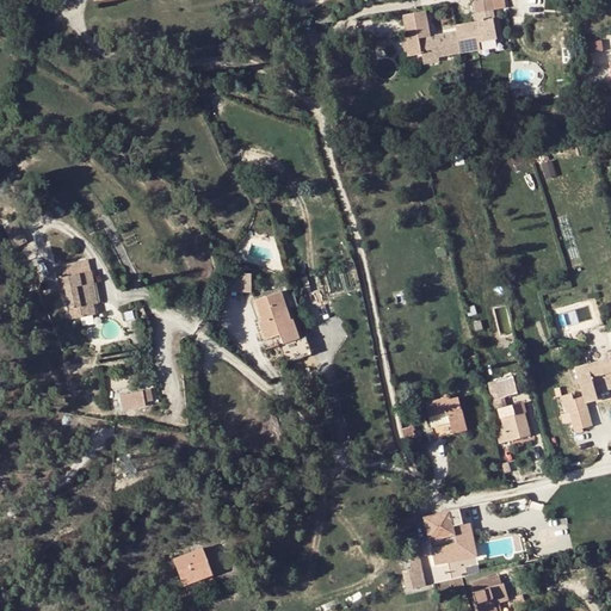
[(481,0),(473,1),(474,13),(494,11),(492,0),(481,0)]
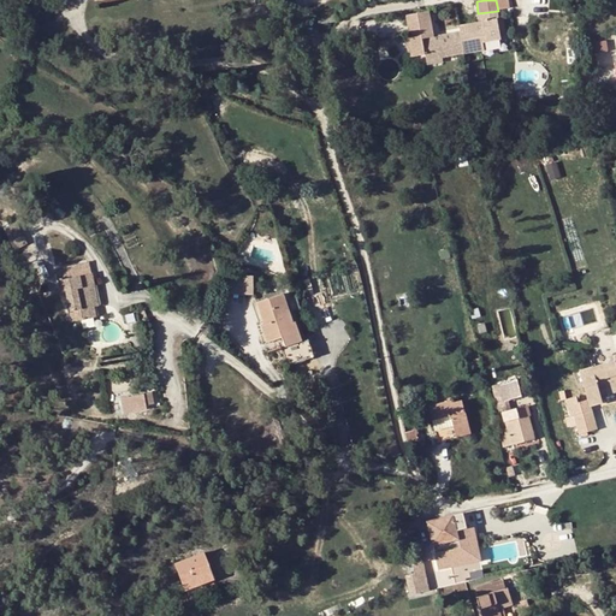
[(335,22),(333,12),(317,16),(318,24),(335,22)]
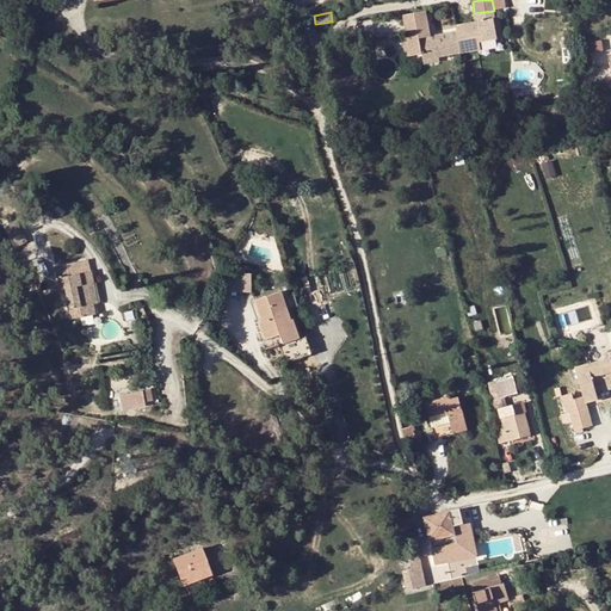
[(454,24),(455,29),(418,37),(413,19),(393,24),(396,44),(401,65),(423,61),(437,56),(460,53),(479,49),(477,43),(497,39),(492,18),(454,24)]
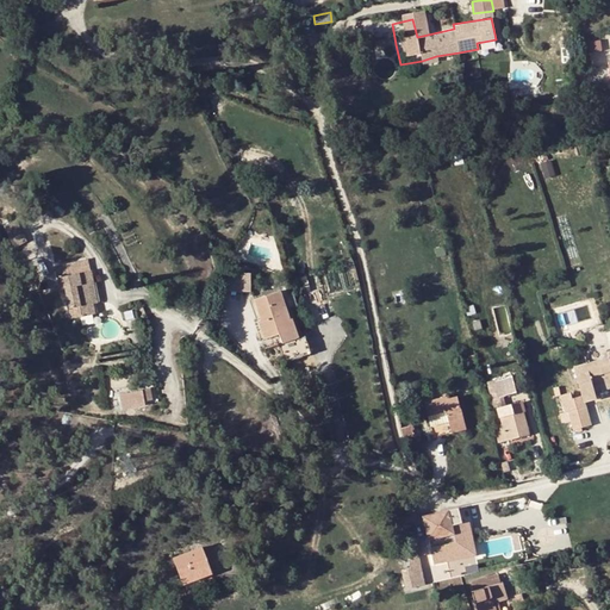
[(390,45),(394,66),(400,64),(396,44),(390,45)]
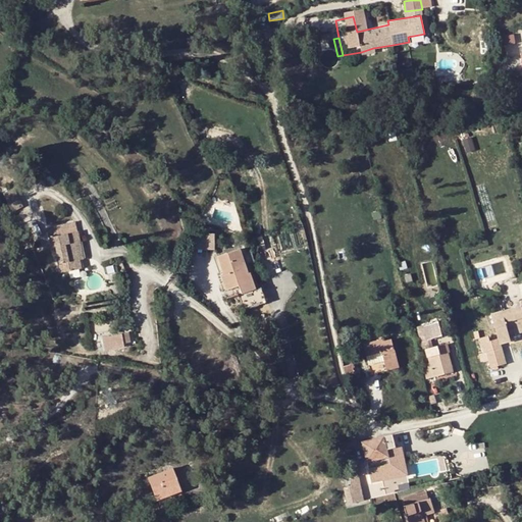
[(79,260),(74,243),(80,241),(76,231),(67,233),(65,223),(45,228),(49,248),(54,247),(59,273),(81,269),(79,260)]
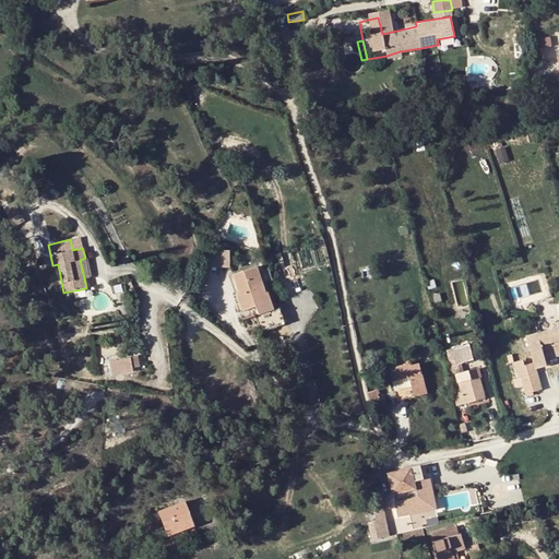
[(230,265),(230,249),(211,249),(211,265),(230,265)]
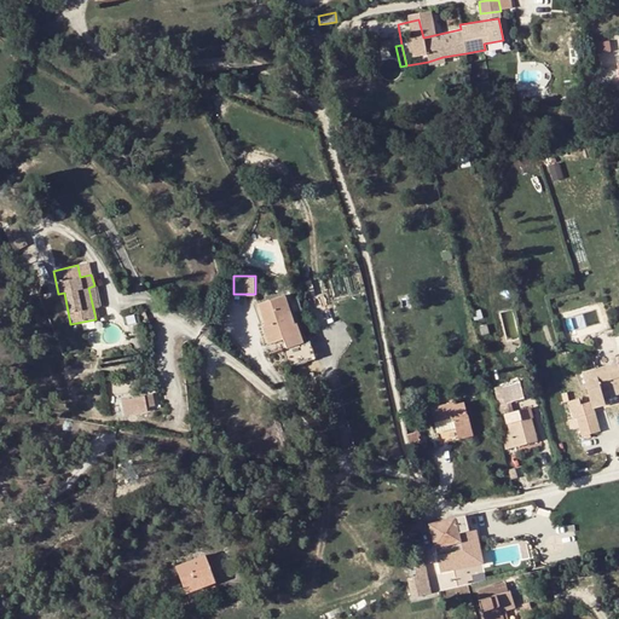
[(88,288),(93,308),(99,307),(94,285),(88,288)]
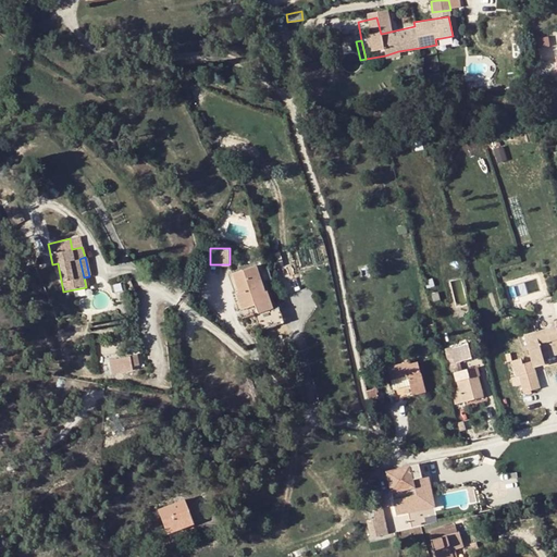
[(234,294),(239,310),(252,305),(256,313),(272,308),(264,292),(263,292),(255,265),(231,274),(237,293),(234,294)]
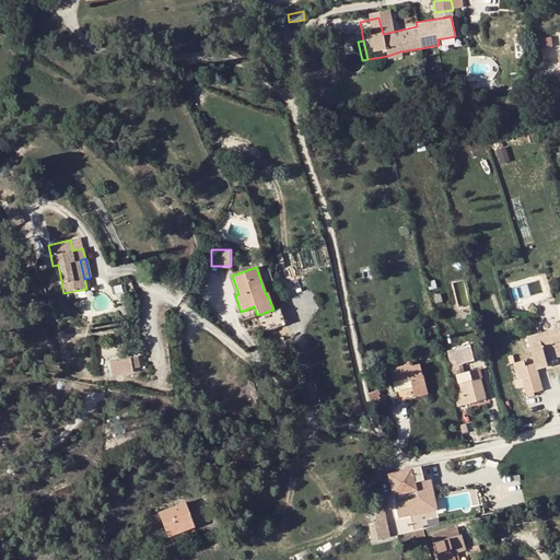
[(128,278),(121,280),(126,290),(131,288),(128,278)]
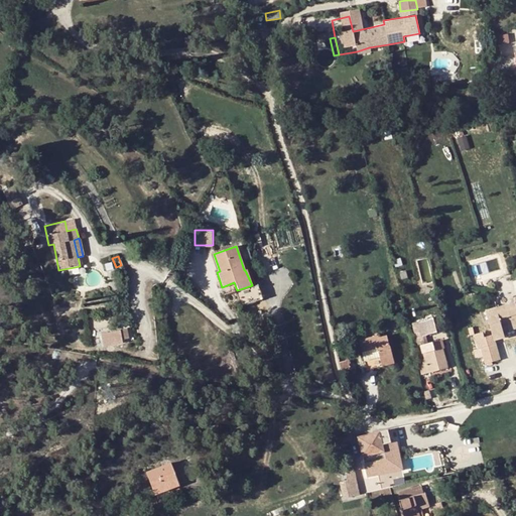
[(222,287),(225,294),(237,290),(234,282),(222,287)]
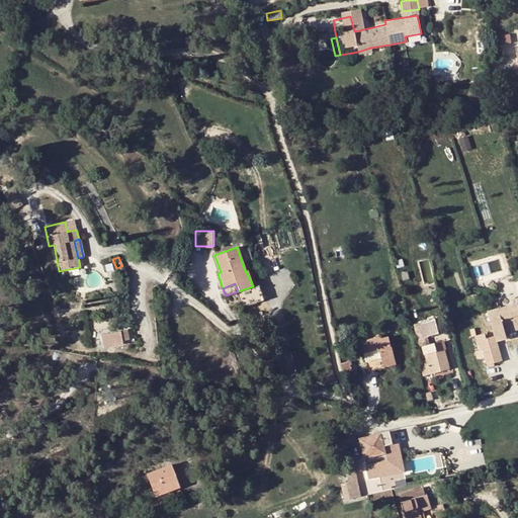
[(486,313),(493,335),(496,343),(506,339),(505,335),(504,330),(517,326),(517,298),(515,299),(516,304),(486,313)]
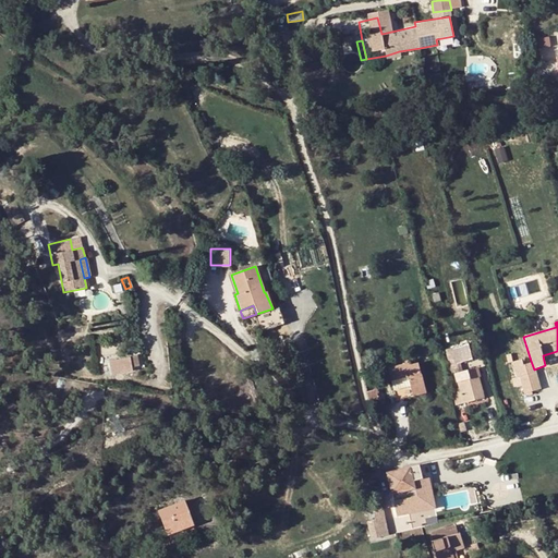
[(455,363),(460,363),(472,360),(468,343),(444,350),(450,371),(456,370),(455,363)]
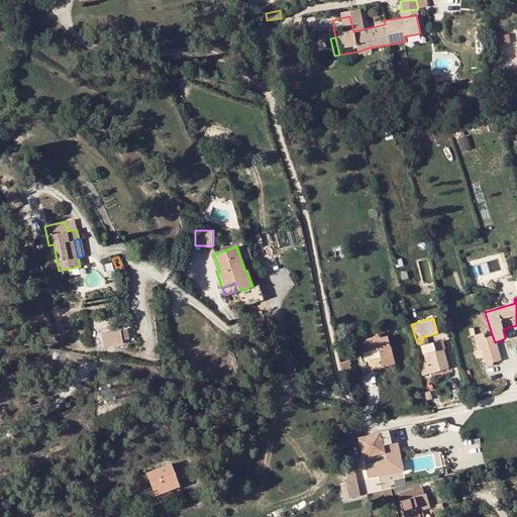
[(516,325),(503,329),(504,334),(516,330),(516,325)]
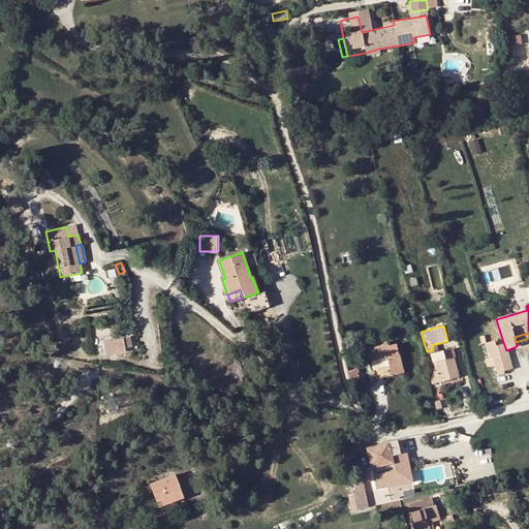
[(102,342),(104,355),(124,352),(123,349),(130,347),(128,337),(102,342)]
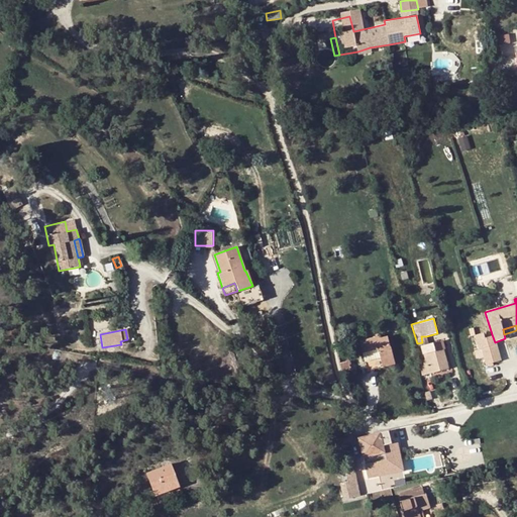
[(382,367),(394,364),(387,336),(381,337),(379,332),(374,334),(375,336),(358,340),(363,352),(378,348),(379,352),(380,356),(382,367)]
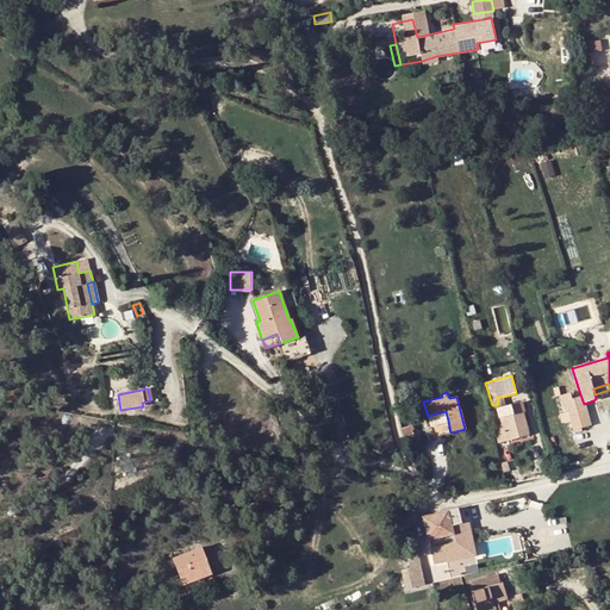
[(495,427),(498,443),(529,434),(521,403),(497,409),(500,425),(495,427)]
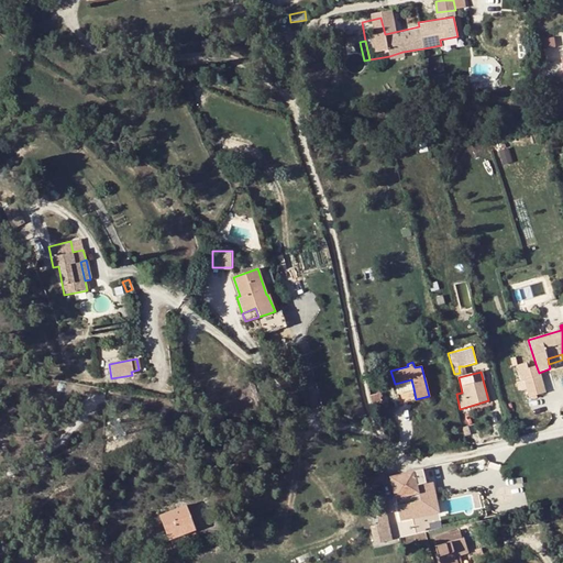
[(529,397),(545,392),(540,376),(525,381),(529,397)]
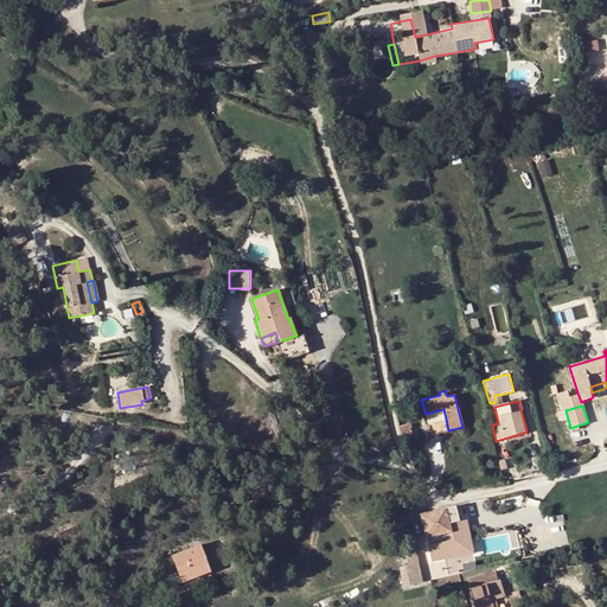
[(443,409),(426,414),(427,419),(427,423),(446,419),(445,414),(443,409)]
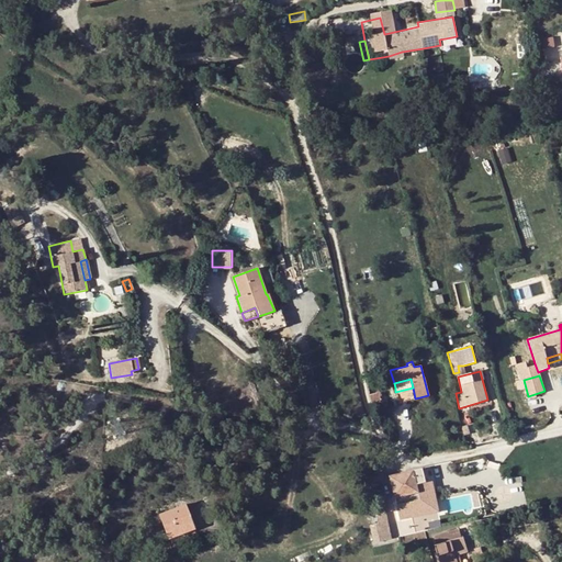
[(400,392),(401,401),(414,400),(413,391),(400,392)]
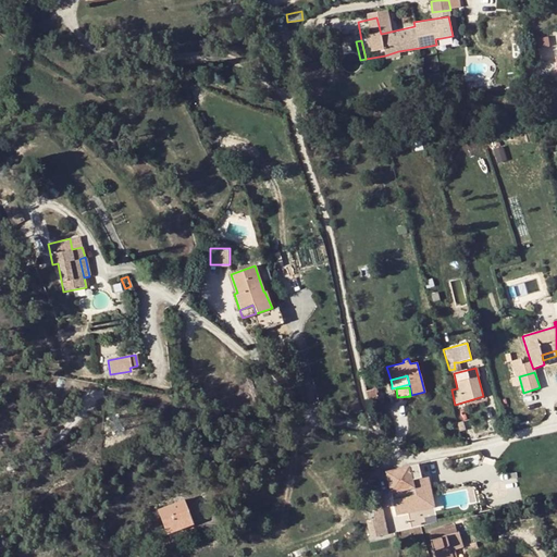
[(369,404),(379,401),(374,388),(366,392),(369,404)]
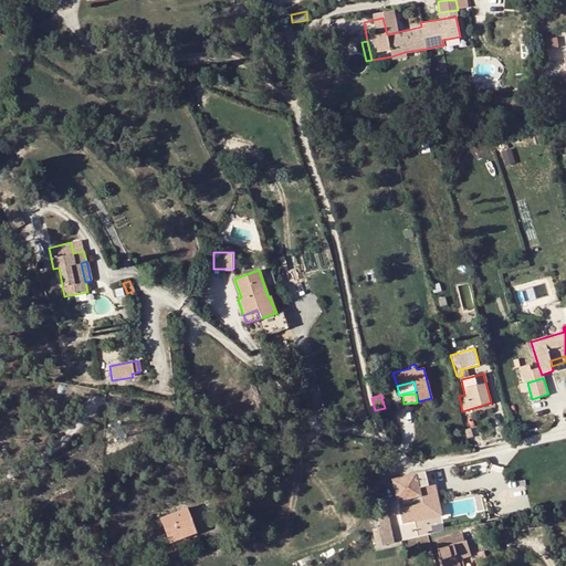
[(358,413),(362,422),(369,420),(366,410),(358,413)]
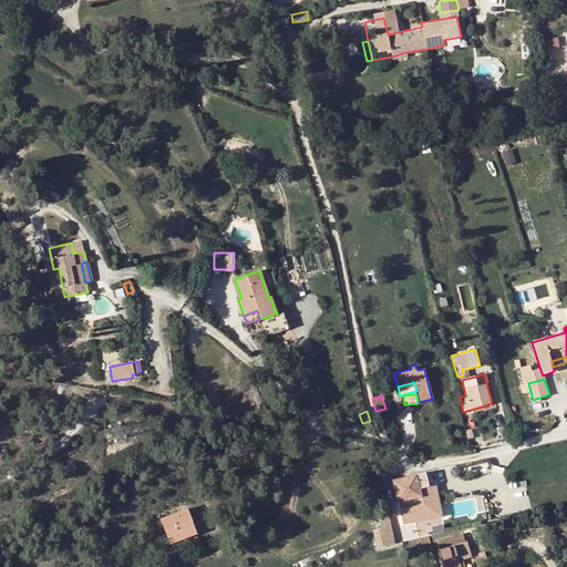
[(429,485),(425,472),(392,481),(398,502),(422,496),(421,487),(429,485)]
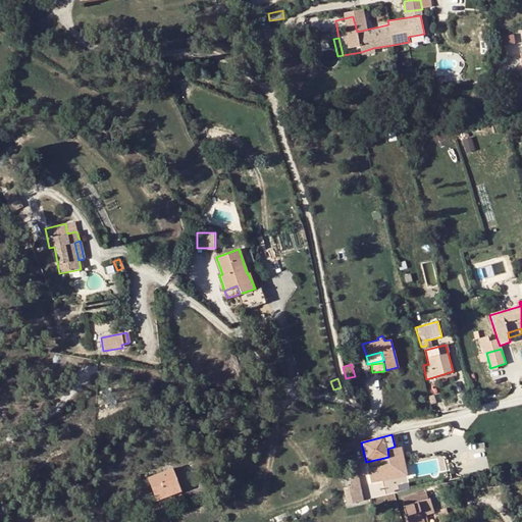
[(367,467),(389,462),(388,457),(366,462),(367,467)]
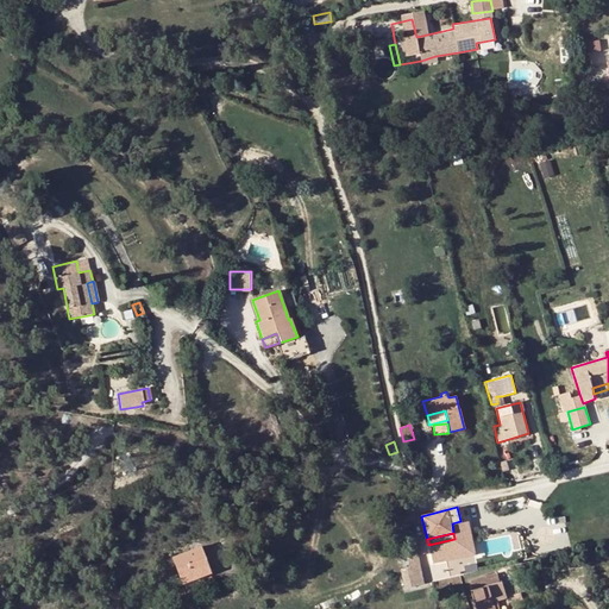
[(200,546),(171,557),(181,581),(198,573),(200,577),(211,572),(200,546)]
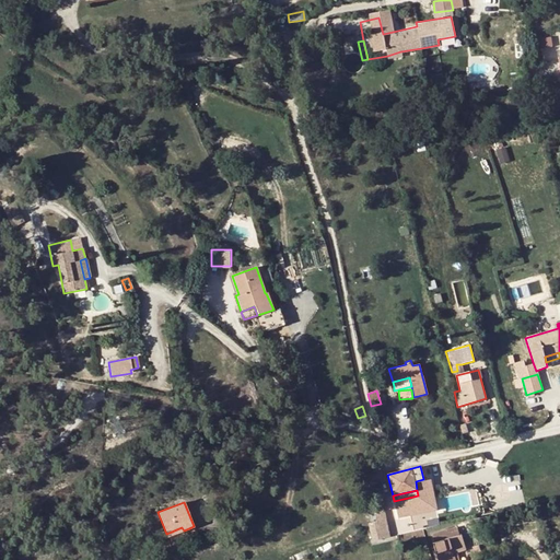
[(378,520),(369,522),(373,539),(392,535),(386,509),(376,511),(378,520)]
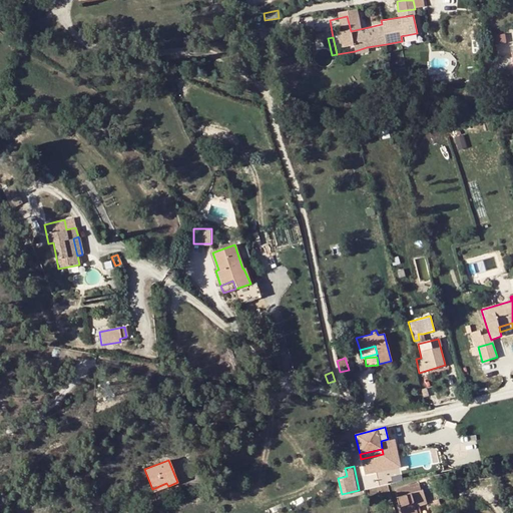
[(447,478),(456,476),(454,470),(445,472),(447,478)]
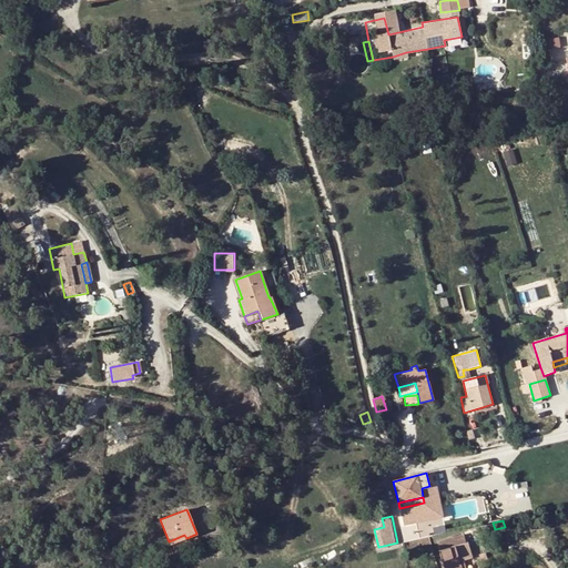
[(460,567),(455,546),(460,545),(464,560),(473,558),(468,543),(466,544),(464,534),(437,541),(444,567),(460,567)]
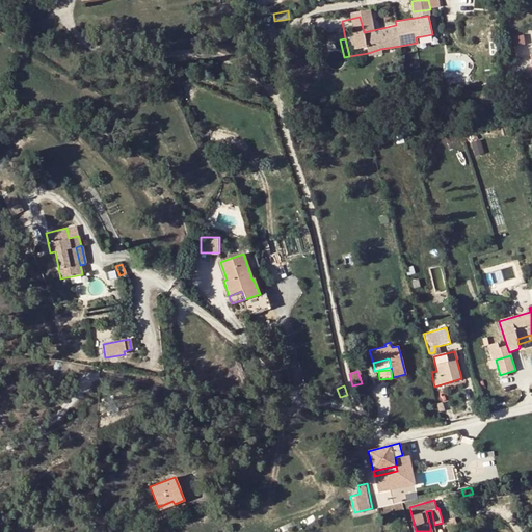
[(158,507),(158,510),(175,504),(173,501),(158,507)]
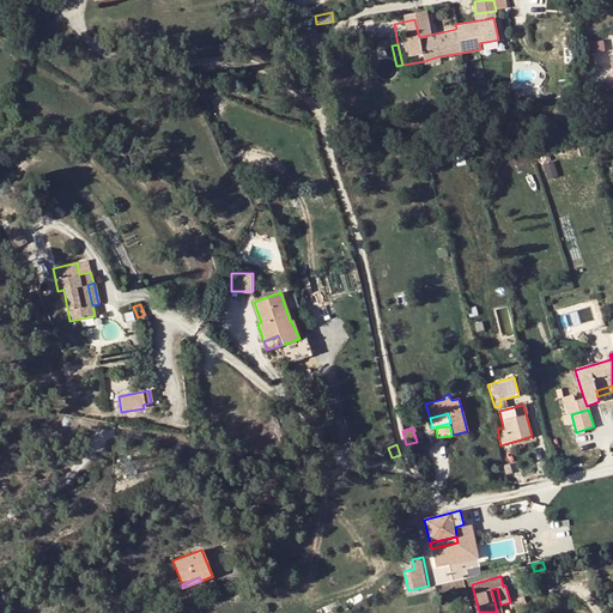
[(497,612),(503,612),(501,605),(497,588),(491,589),(497,612)]
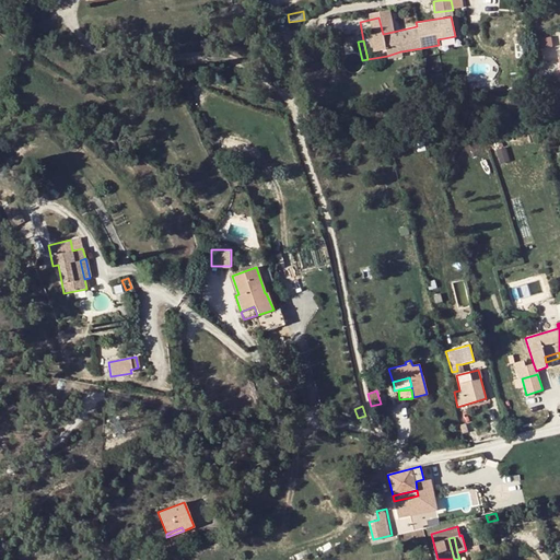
[(480,553),(496,549),(492,537),(477,540),(480,553)]
